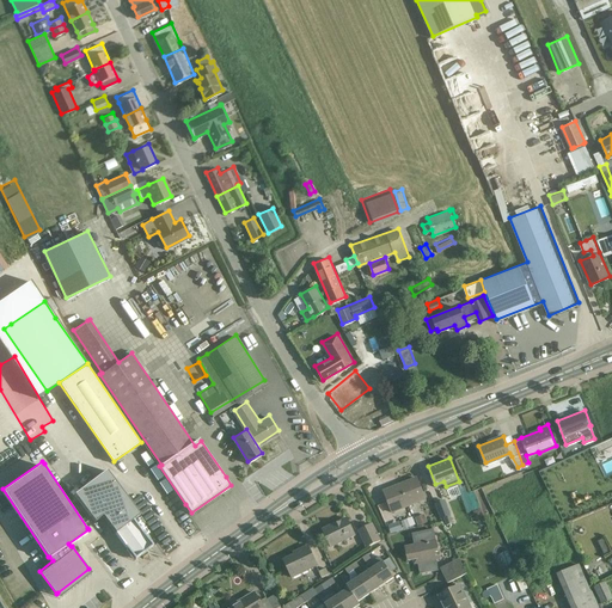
[(95,520),(103,514),(135,557),(152,544),(133,519),(140,513),(106,468),(74,492),(95,520)]
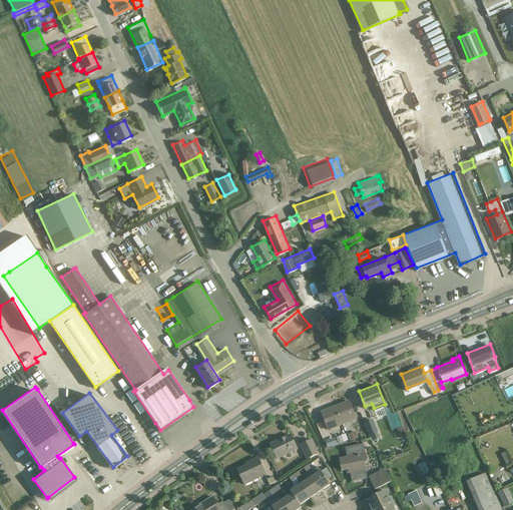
[(349,399),(335,404),(342,422),(356,417),(349,399)]
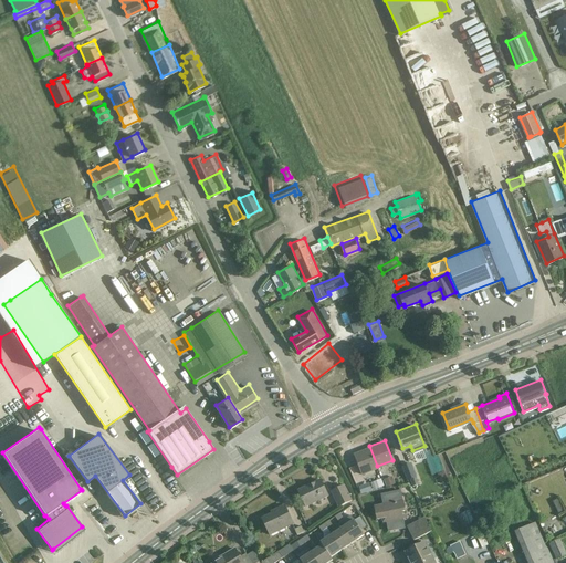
[(377,466),(369,446),(355,452),(363,471),(377,466)]
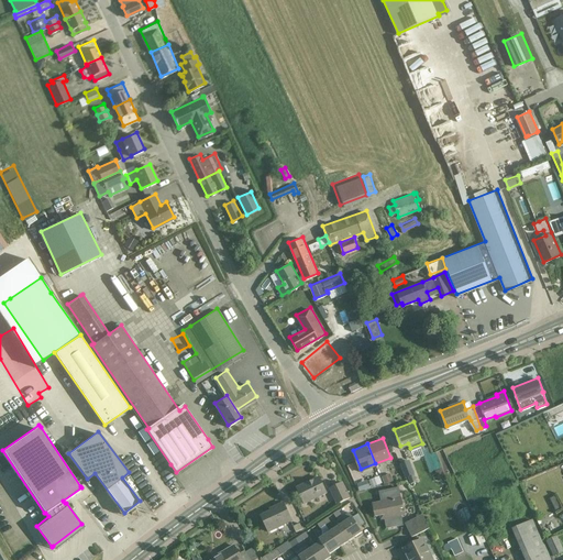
[(409,458),(400,461),(405,475),(408,474),(410,481),(417,479),(409,458)]
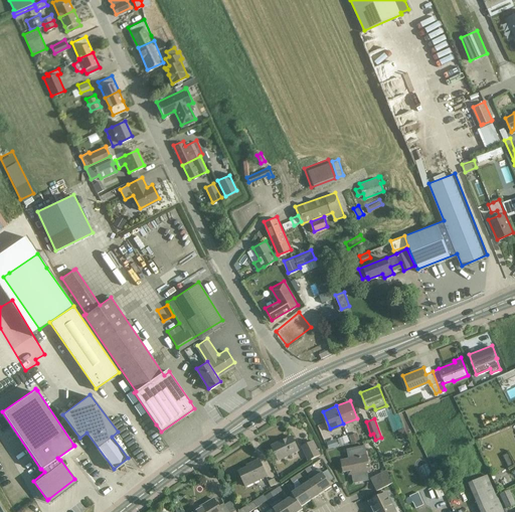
[(352,440),(359,438),(357,432),(350,434),(352,440)]
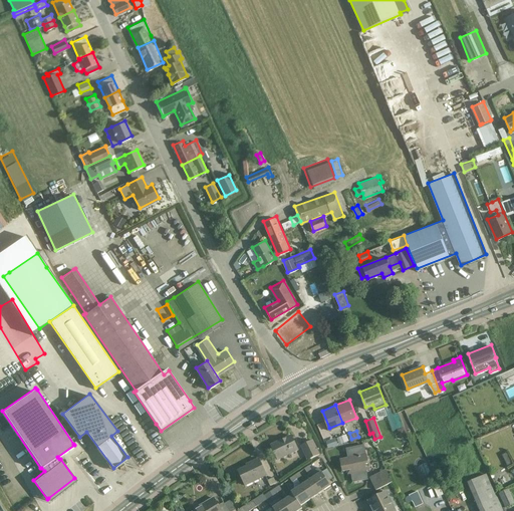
[(291,433),(271,443),(278,457),(298,448),(291,433)]
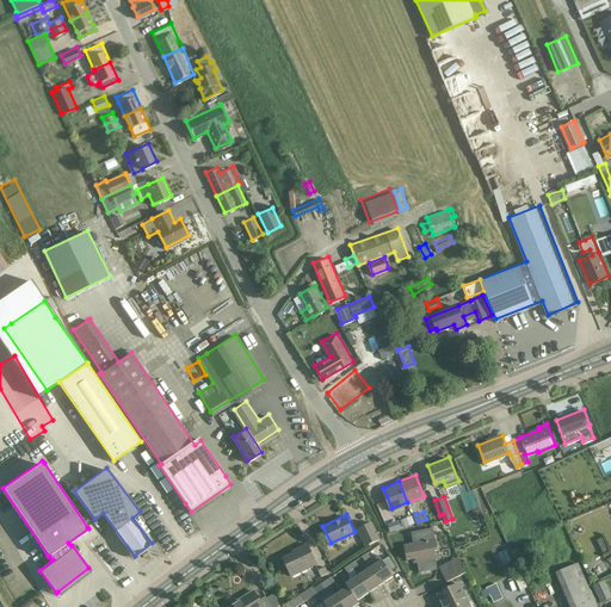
[(402,518),(405,525),(414,521),(411,514),(402,518)]
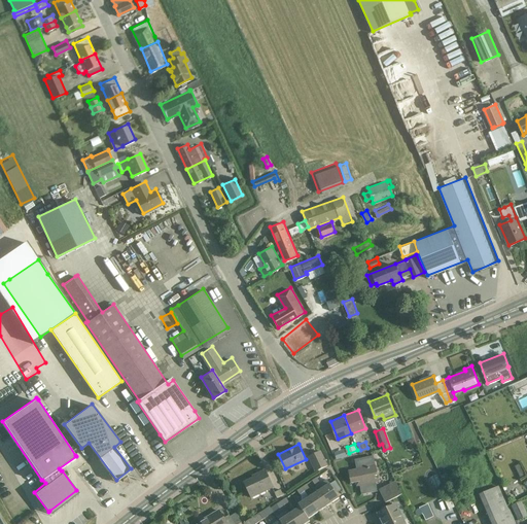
[(320,449),(308,455),(315,470),(328,464),(320,449)]
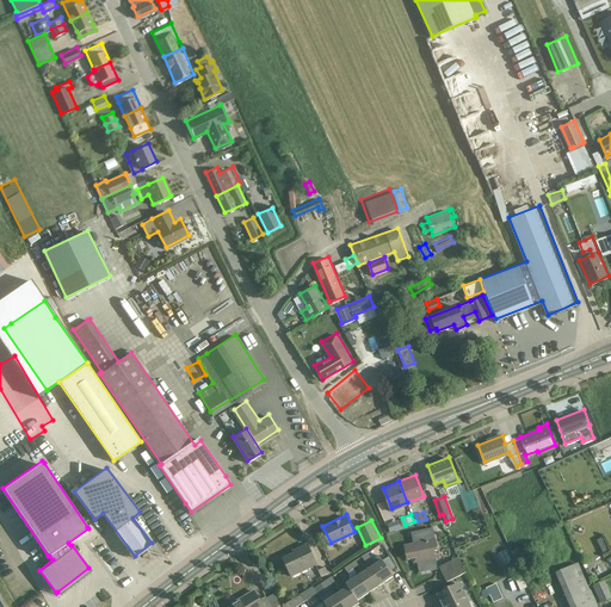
[(414,542),(405,543),(407,557),(417,556),(419,570),(437,567),(434,556),(439,555),(436,537),(434,538),(432,526),(412,531),(414,542)]
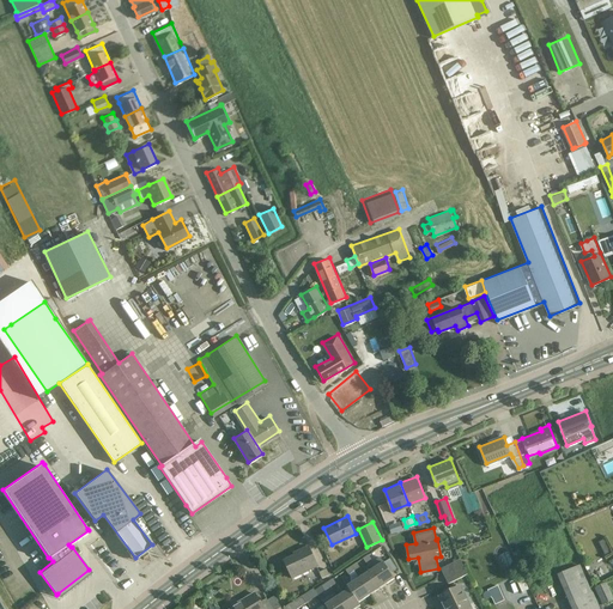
[(299,550),(284,558),(292,576),(317,564),(308,543),(298,548),(299,550)]
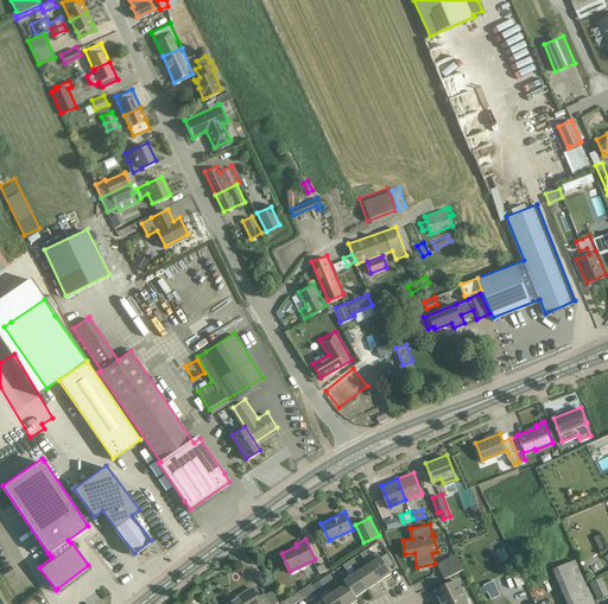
[(380,555),(377,550),(372,554),(375,559),(368,564),(379,579),(391,571),(387,565),(393,561),(387,552),(380,555)]
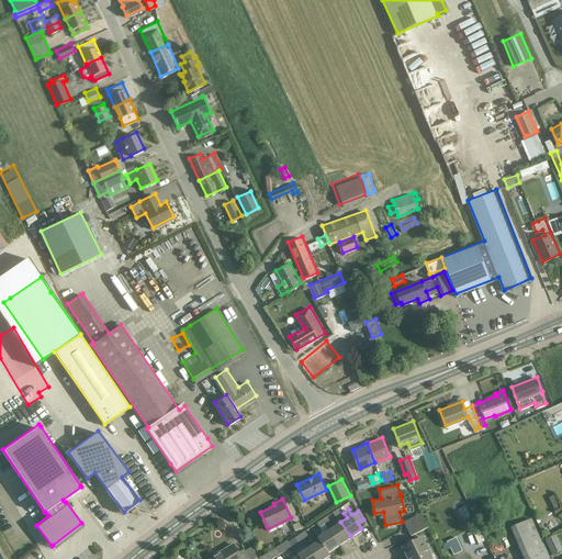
[(420,511),(404,521),(411,534),(428,524),(420,511)]
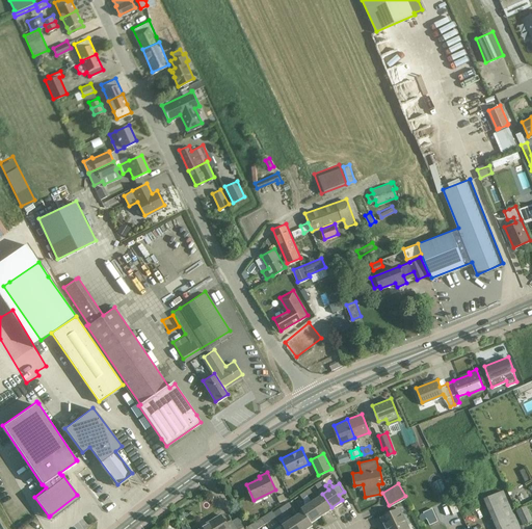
[(503,488),(484,497),(497,528),(523,528),(523,527),(521,527),(514,512),(513,512),(503,488)]
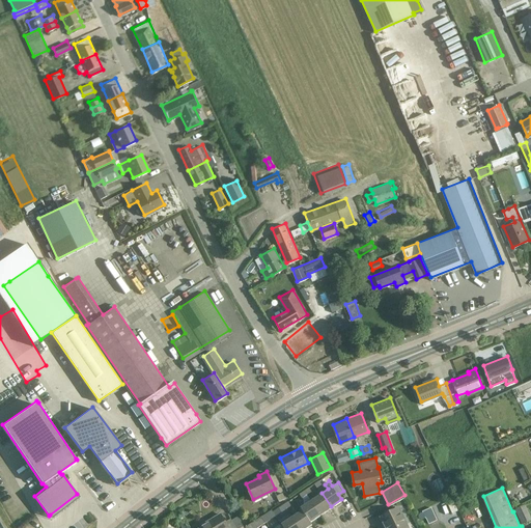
[(282,491),(277,494),(279,499),(285,497),(282,491)]
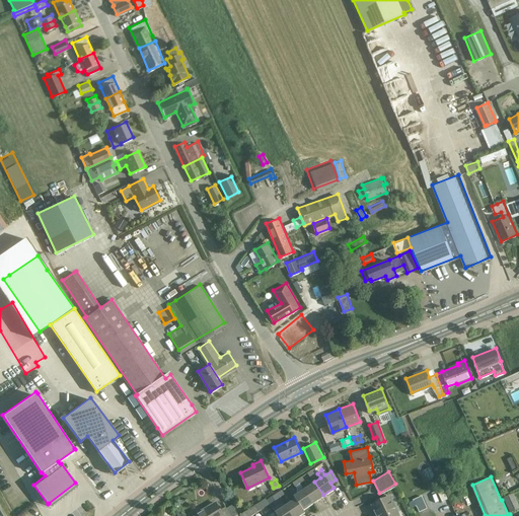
[(297,493),(294,495),(295,498),(296,497),(303,508),(313,502),(304,488),(301,484),(300,482),(295,485),(297,487),(297,493)]
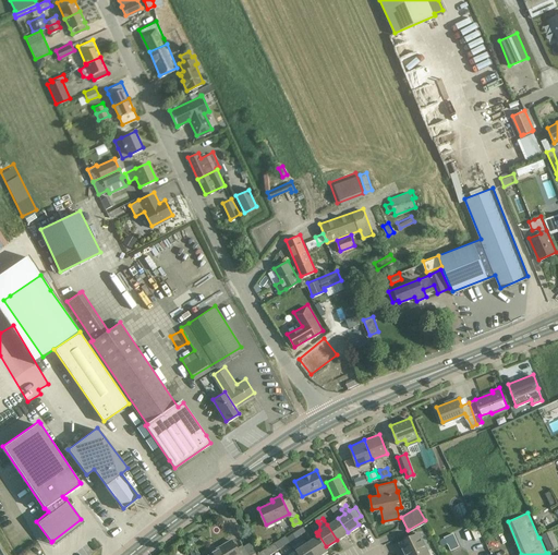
[(338,518),(327,525),(337,540),(348,532),(338,518)]
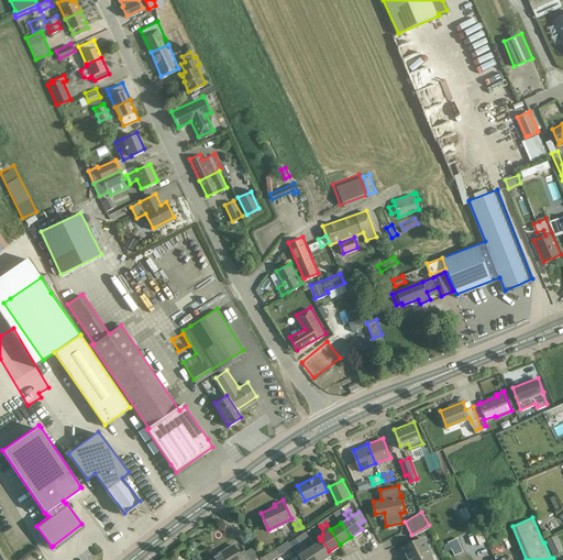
[(562,547),(556,534),(545,538),(553,555),(562,549),(562,547)]
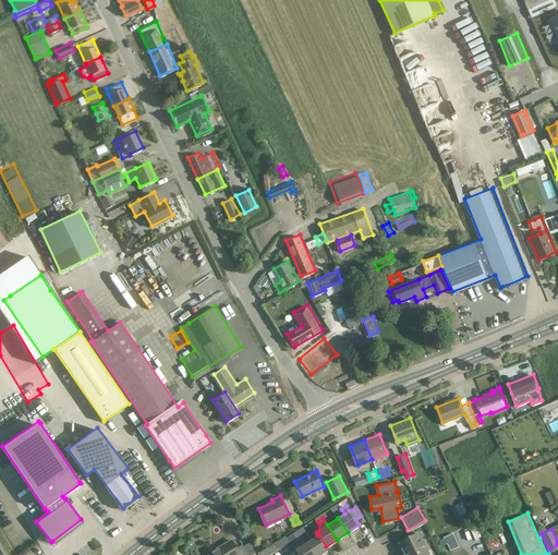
[(440,542),(441,543),(445,543),(447,542),(448,542),(451,549),(459,544),(452,531),(445,535),(445,537),(441,537),(440,539),(440,542)]
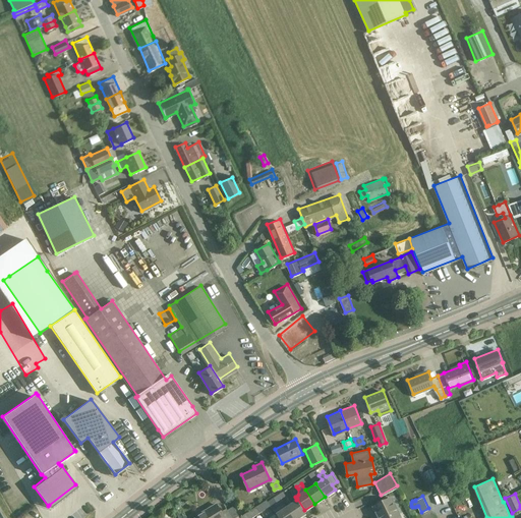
[(392,497),(373,506),(379,517),(395,517),(401,515),(392,497)]
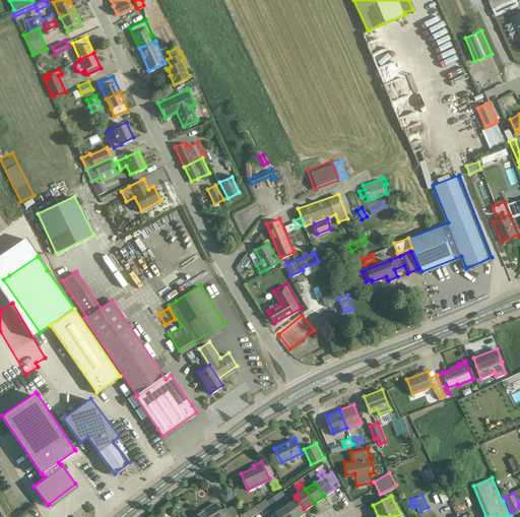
[(296,499),(286,505),(294,516),(297,516),(306,512),(297,498),(296,499)]
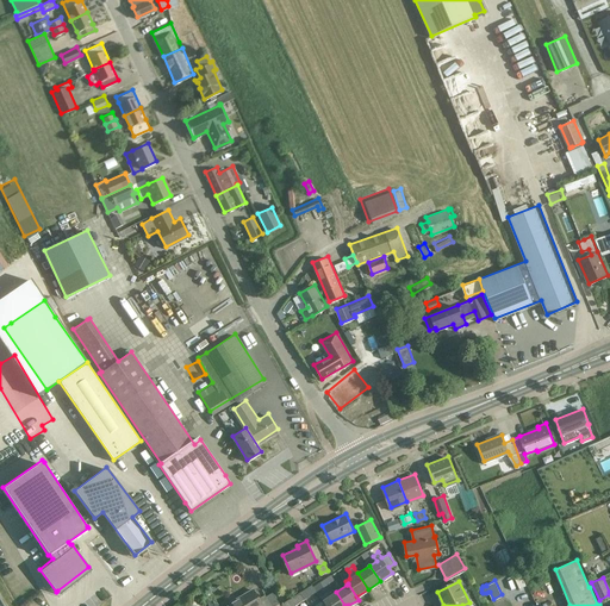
[(263,605),(253,587),(236,598),(237,600),(225,605),(263,605)]
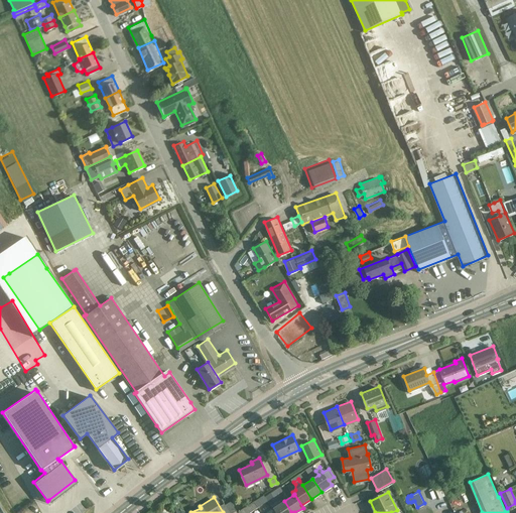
[(231,500),(225,503),(230,512),(237,509),(231,500)]
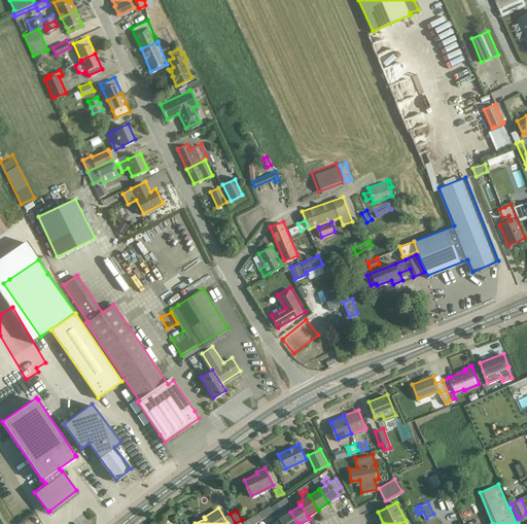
[(264,517),(260,513),(259,511),(243,521),(245,523),(254,523),(253,523),(264,517)]
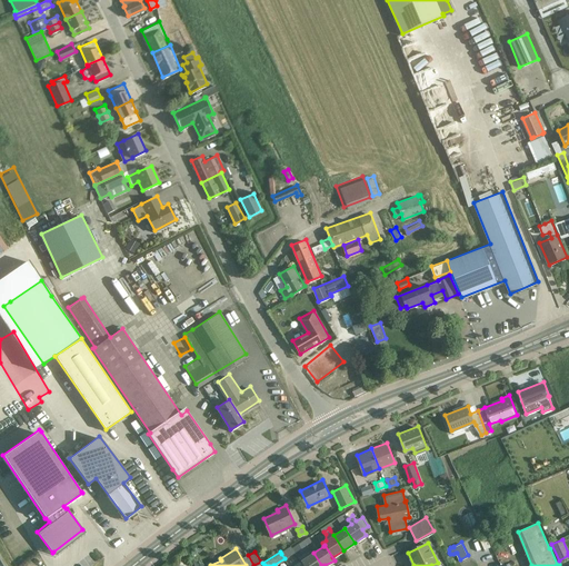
[(321,565),(313,553),(302,560),(306,565),(321,565)]
